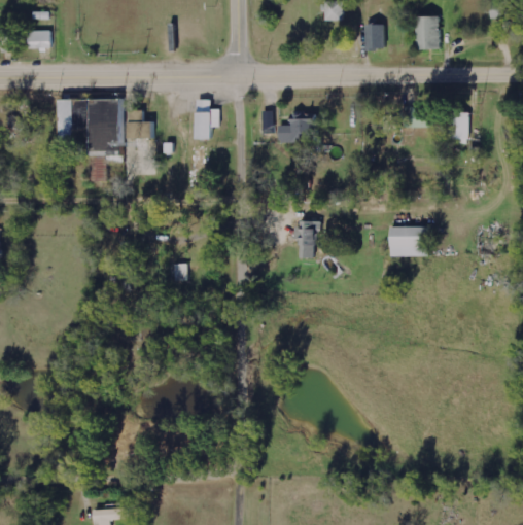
[(342,20),(342,0),(322,0),(321,9),(322,10),(322,20),(342,20)]
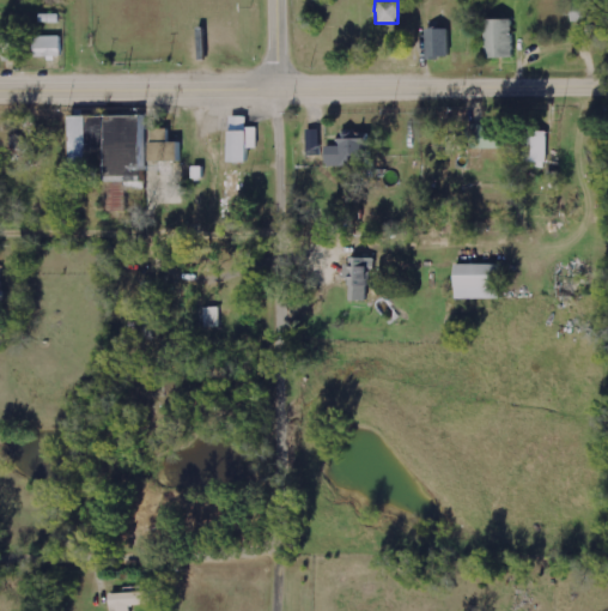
[(511,18),(484,19),(485,58),(512,56),(511,18)]
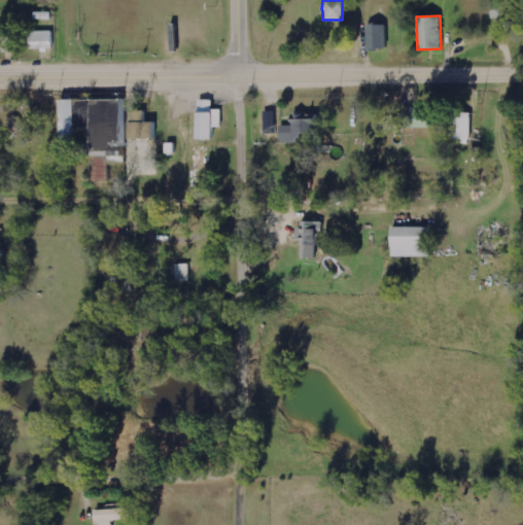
[(365,49),(384,48),(383,24),(364,25),(365,49)]
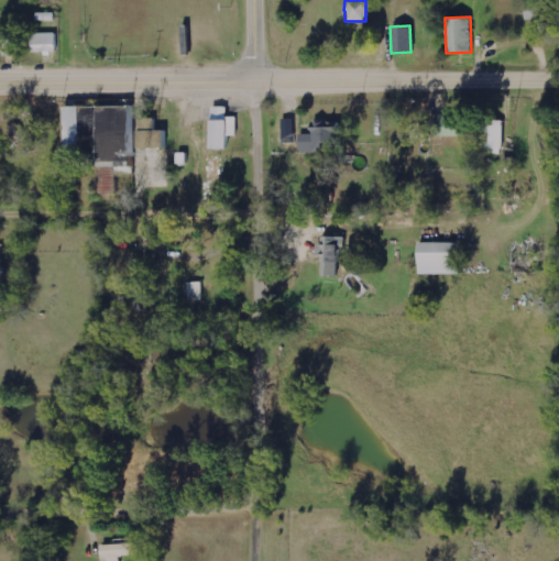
[(50,26),(50,47),(25,47),(25,26),(50,26)]
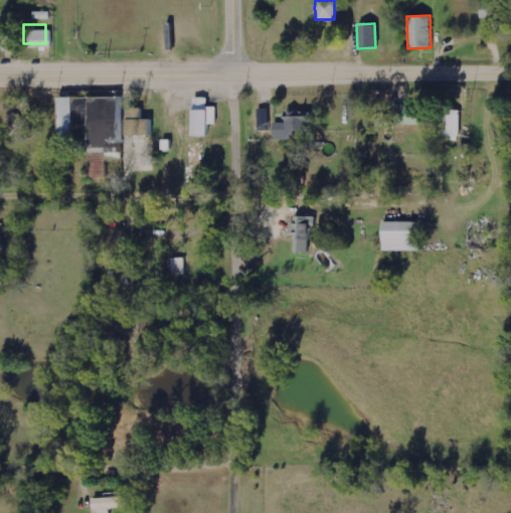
[(73,122),(90,123),(90,149),(119,149),(120,97),(74,97),(73,122)]
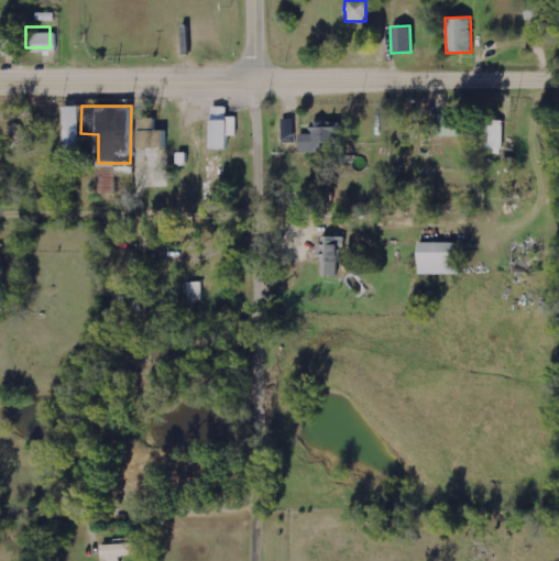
[(209,147),(227,149),(227,135),(233,135),(233,116),(226,116),(226,106),(210,106),(209,147)]
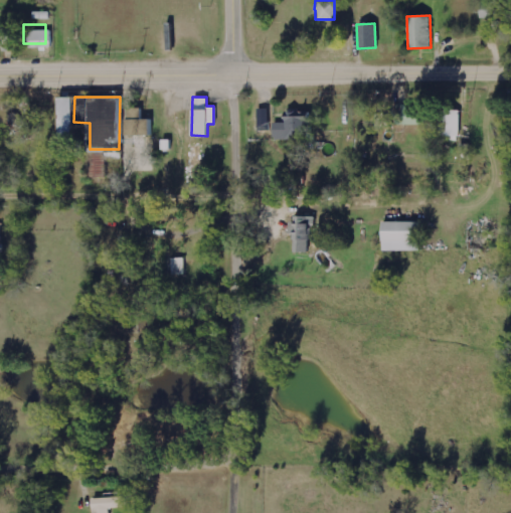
[(391,124),(424,123),(423,107),(397,108),(398,109),(390,109),(391,124)]
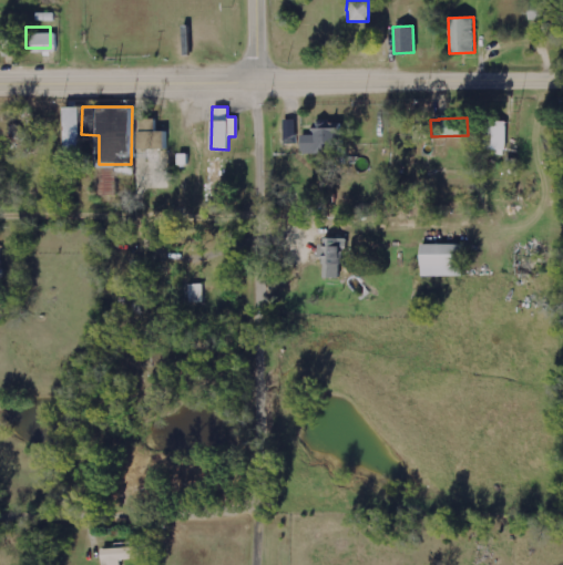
[(482,152),(503,153),(504,121),(483,120),(482,152)]
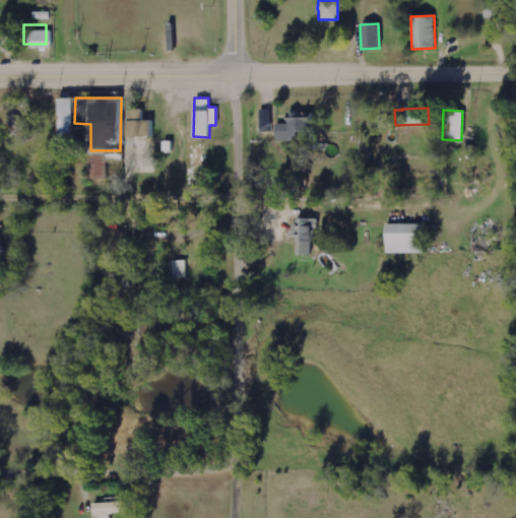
[(310,112),(285,112),(285,123),(274,123),(274,140),(311,139),(310,112)]
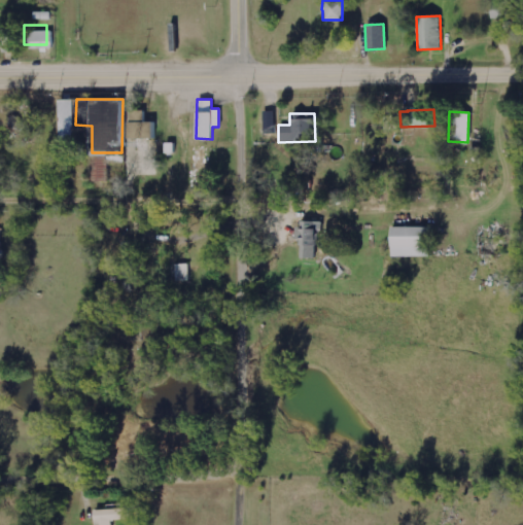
[(154,137),(153,120),(128,121),(129,138),(154,137)]
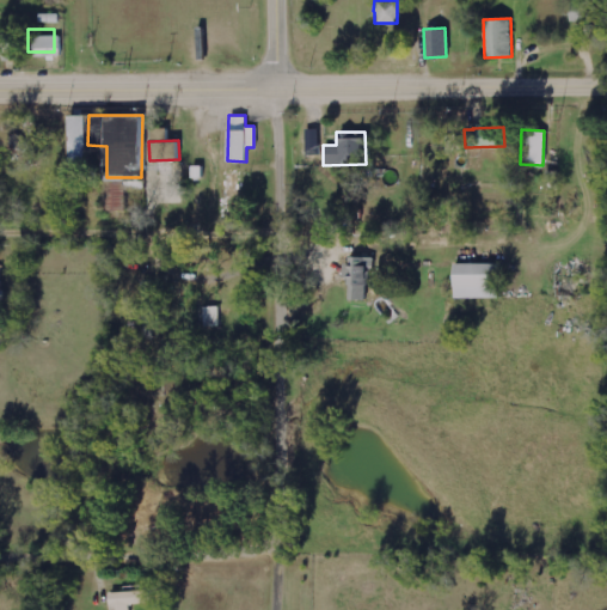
[(342,279),(347,279),(345,298),(366,299),(368,256),(343,256),(342,279)]
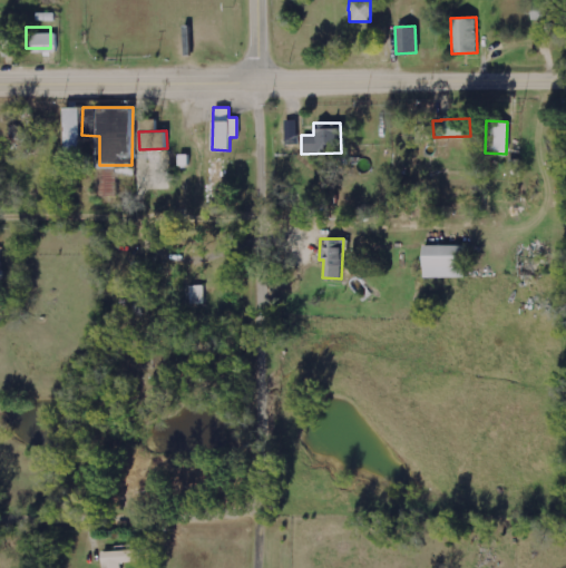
[(465,277),(466,245),(423,245),(422,276),(465,277)]
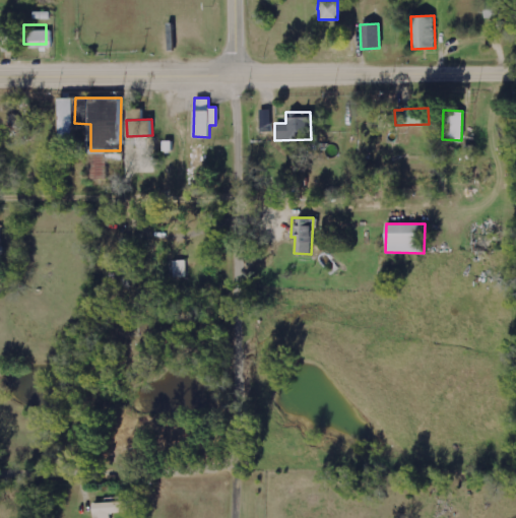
[(184,276),(184,260),(171,260),(171,277),(184,276)]
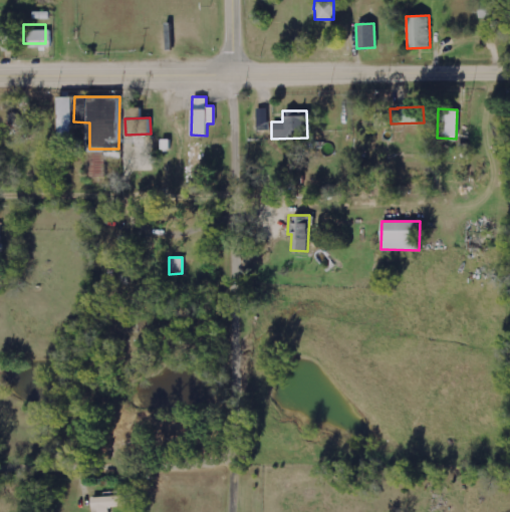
[(90,511),(106,511),(106,507),(125,506),(124,495),(89,497),(90,511)]
